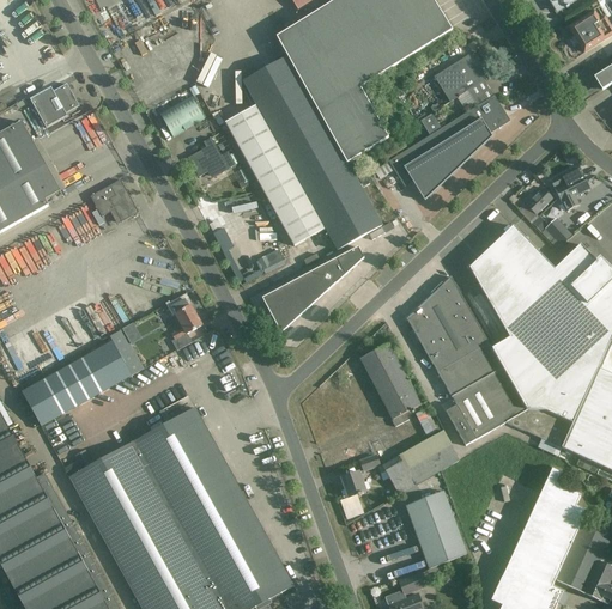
[(331,0),(292,24),(344,105),(364,93),(359,86),(452,29),(434,0),(331,0)]
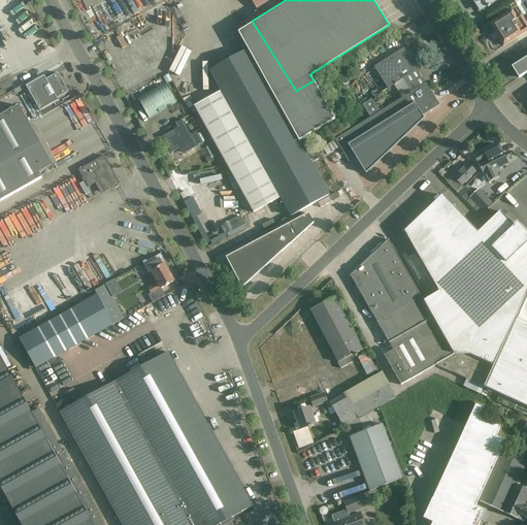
[(472,0),(479,9),(482,7),(493,0),(472,0)]
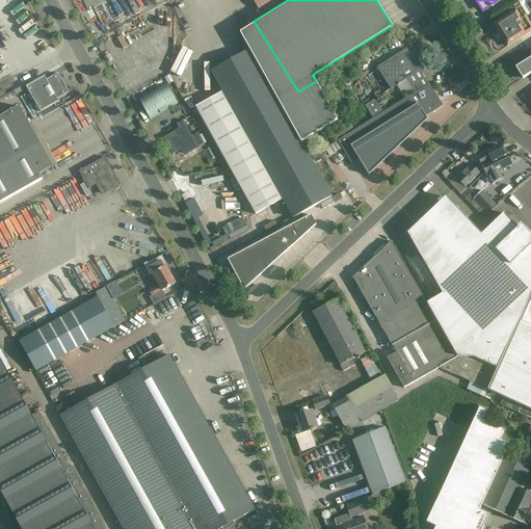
[(520,16),(514,8),(493,22),(506,43),(525,31),(530,26),(523,14),(520,16)]
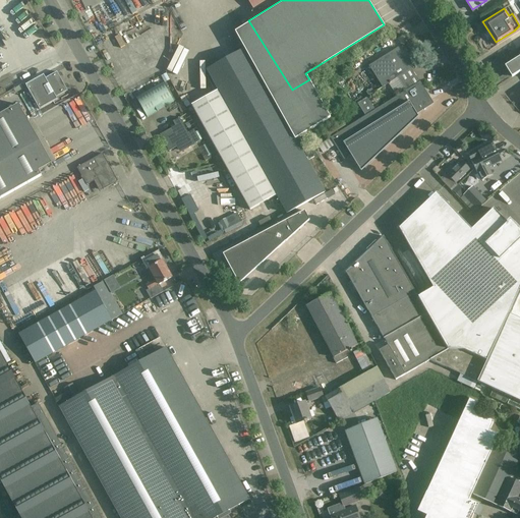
[(332,114),(309,79),(292,90),(248,20),(234,30),(296,136),(332,114)]
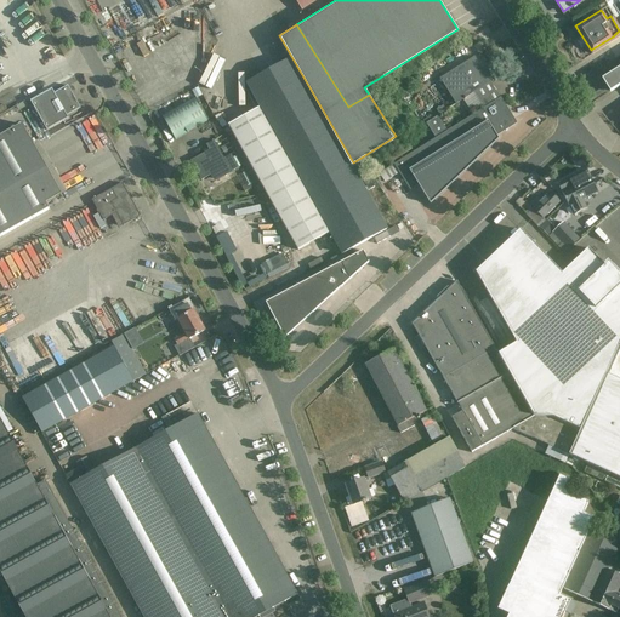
[(386,226),(290,56),(246,80),(249,85),(245,89),(255,106),(259,103),(260,104),(227,123),(296,247),(329,229),(341,251),(386,226)]
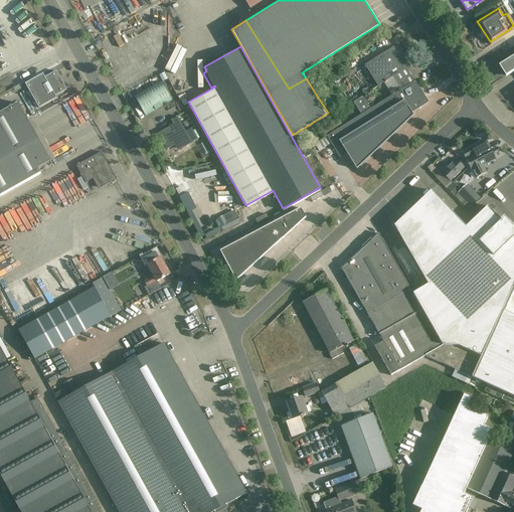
[(392,46),(365,63),(377,82),(391,73),(400,89),(404,86),(409,82),(413,80),(404,65),(392,46)]
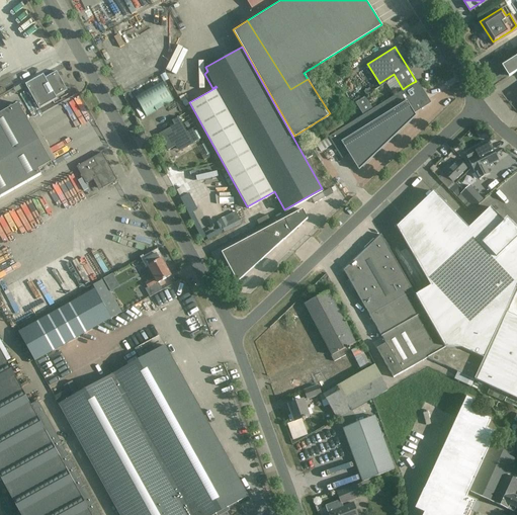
[(516,53),(505,62),(511,72),(516,68),(516,53)]
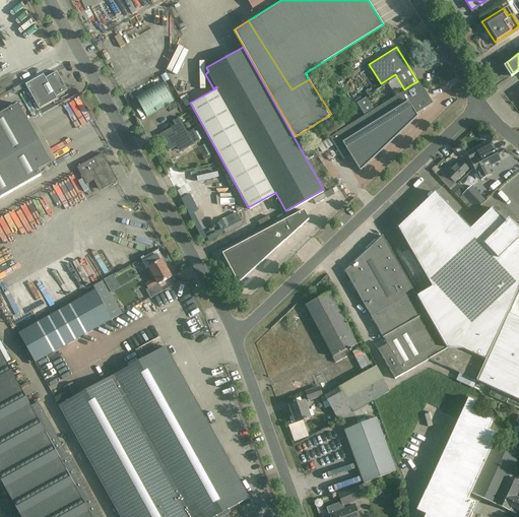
[(66,87),(56,69),(45,75),(43,71),(24,81),(39,107),(57,95),(56,93),(66,87)]
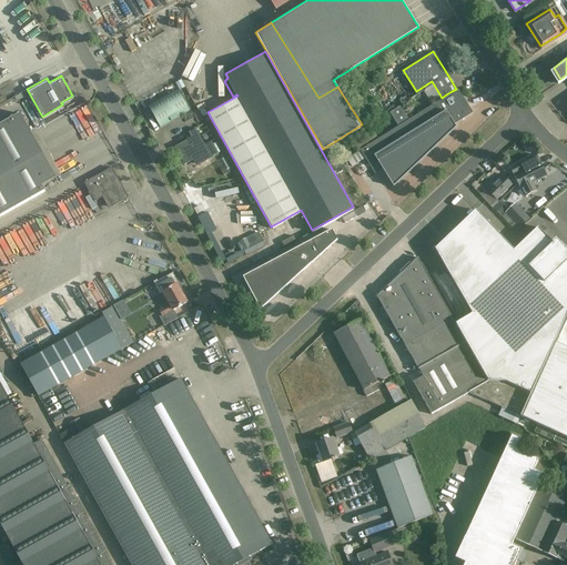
[(188,108),(176,86),(147,103),(159,124),(170,118),(170,119),(178,114),(176,114),(188,108)]
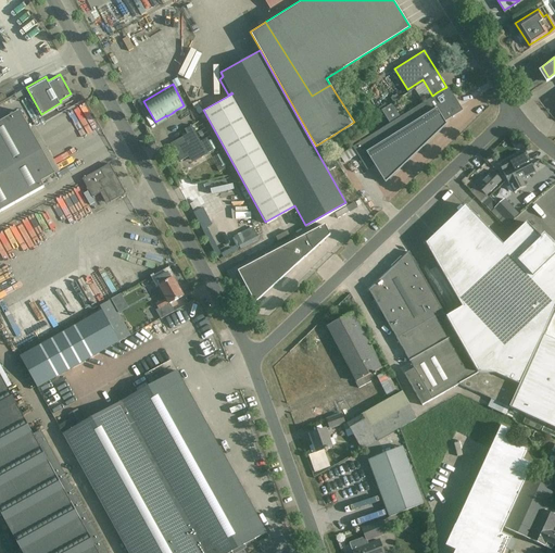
[(461,108),(448,86),(446,87),(400,115),(390,122),(353,145),(367,166),(374,162),(385,180),(445,123),(443,118),(461,108)]
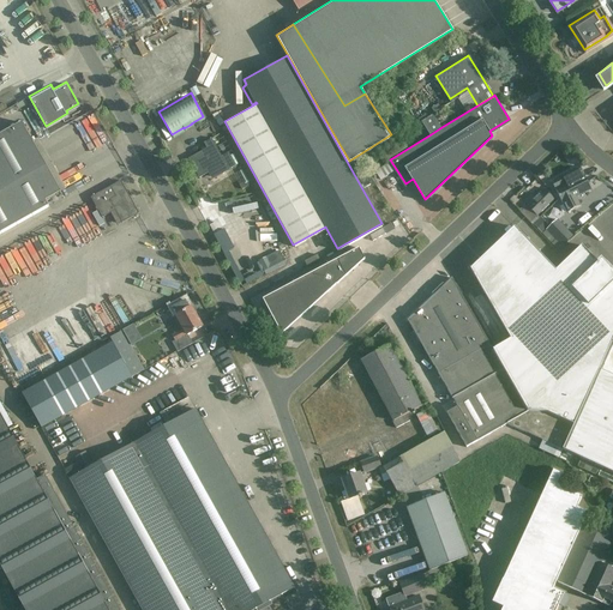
[(431,134),(442,127),(432,112),(421,119),(431,134)]
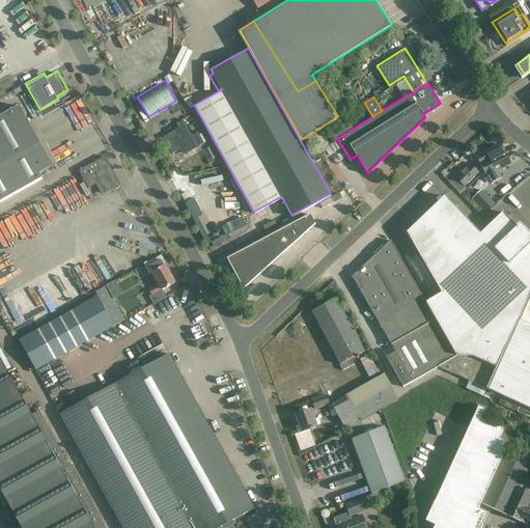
[(52,164),(19,103),(0,112),(0,197),(42,175),(38,171),(52,164)]
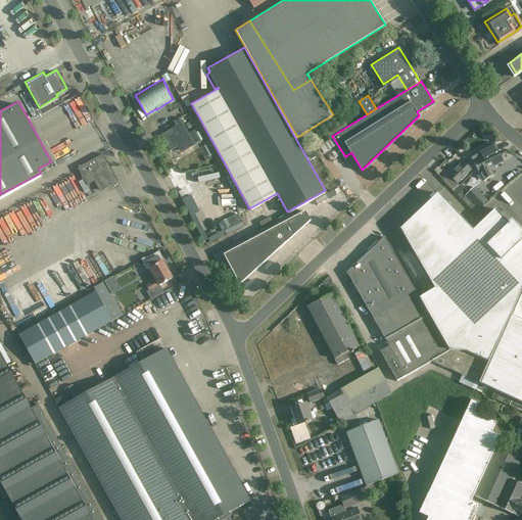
[(188,131),(180,115),(174,119),(177,123),(159,133),(165,143),(177,137),(183,148),(200,139),(193,128),(188,131)]
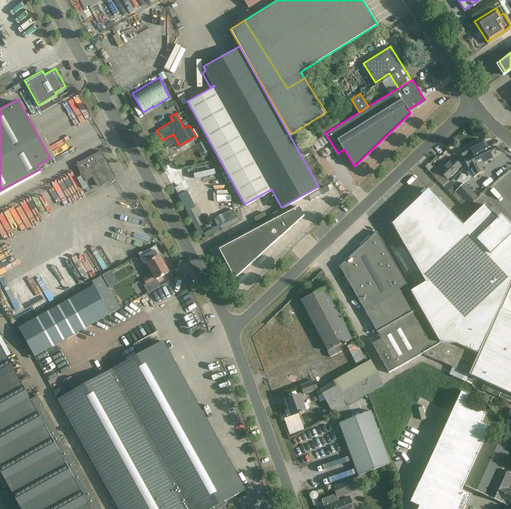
[(491,156),(482,137),(459,149),(468,167),(472,174),(482,169),(479,162),(491,156)]
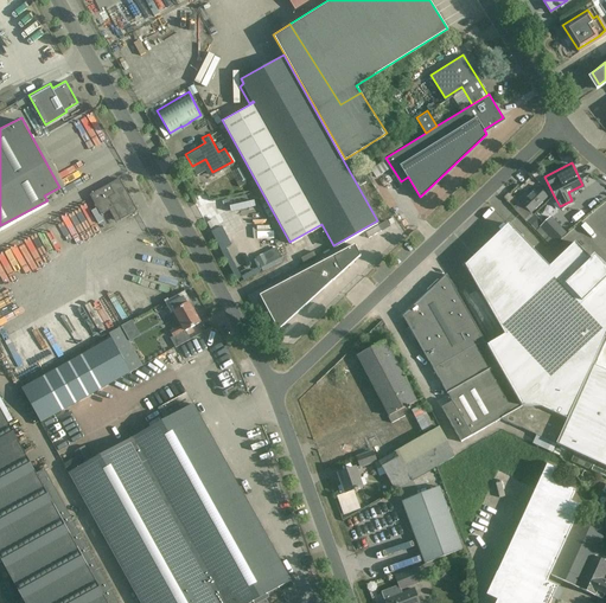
[(364,180),(356,164),(350,166),(359,183),(364,180)]
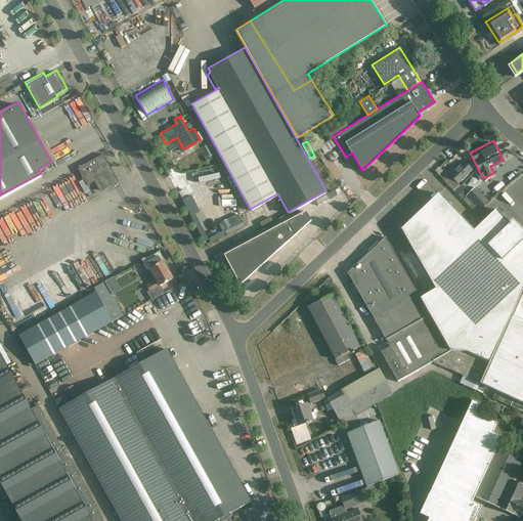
[(117,179),(102,152),(101,153),(77,166),(85,180),(86,183),(94,178),(99,189),(102,186),(103,187),(117,179)]
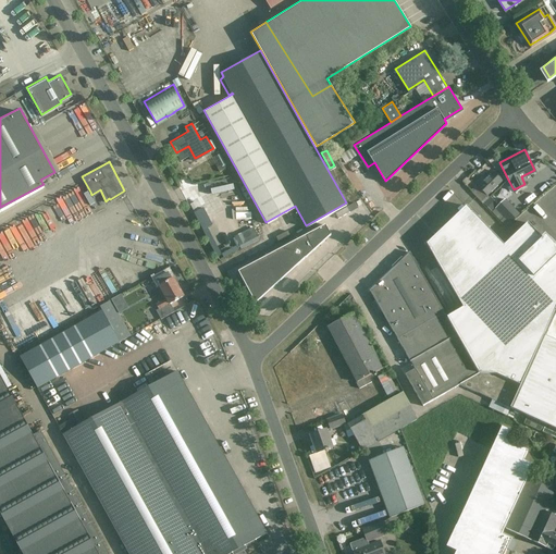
[(502,179),(493,170),(478,184),(471,191),(480,199),(486,193),(502,179)]
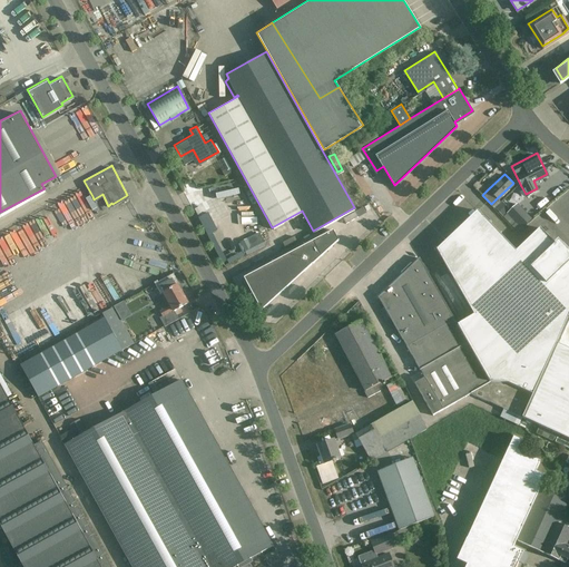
[(500,199),(493,206),(501,214),(508,207),(500,199)]
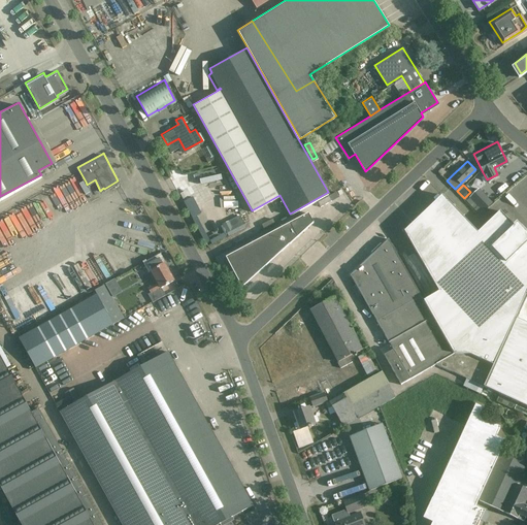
[(487,195),(479,186),(465,198),(474,207),(487,195)]
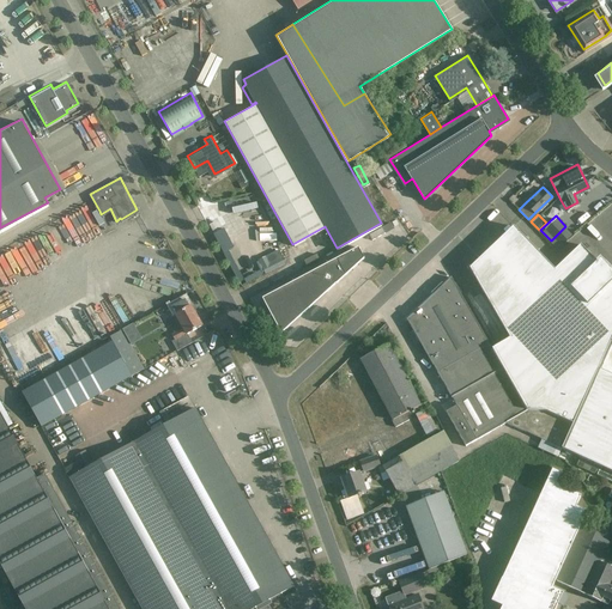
[(218,220),(208,226),(212,231),(222,226),(218,220)]
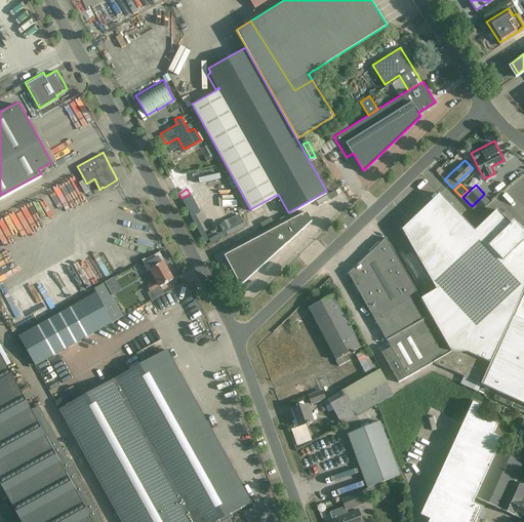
[(420,296),(430,313),(450,350),(466,350),(490,361),(523,289),(523,285),(523,236),(496,207),(475,229),(439,192),(401,228),(436,288),(420,296)]
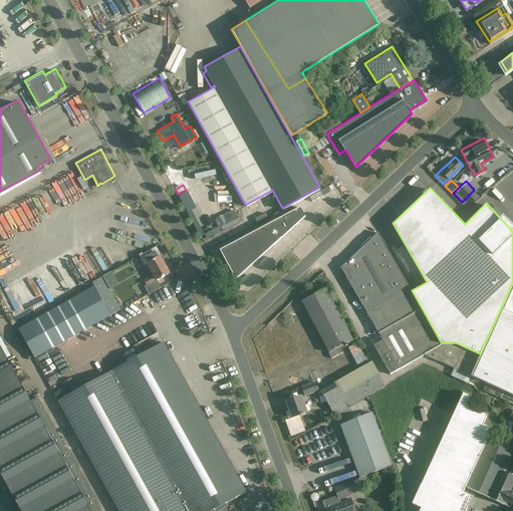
[(189,189),(180,193),(187,210),(196,206),(189,189)]
